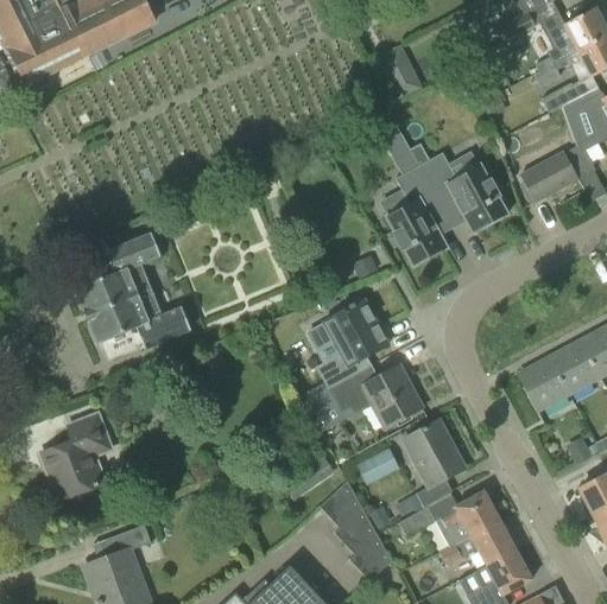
[(7,49),(23,80),(24,83),(155,18),(146,0),(0,0),(0,25),(11,48),(7,49)]
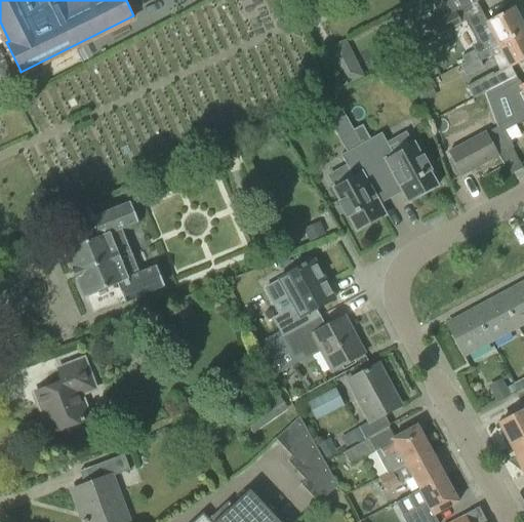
[(306,0),(311,10),(319,6),(325,3),(323,0),(306,0)]
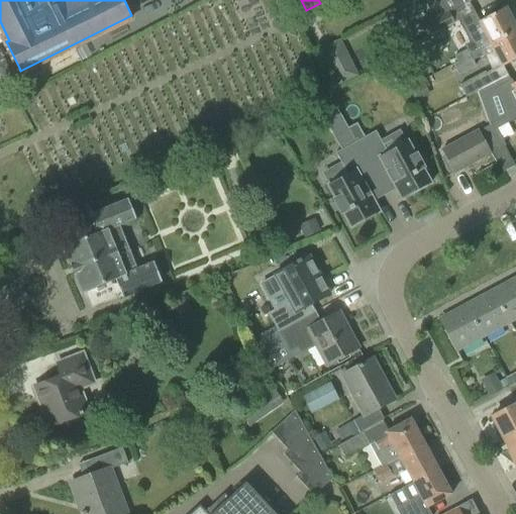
[(473,59),(485,53),(481,46),(515,28),(515,25),(505,5),(479,19),(485,31),(463,42),(473,59)]
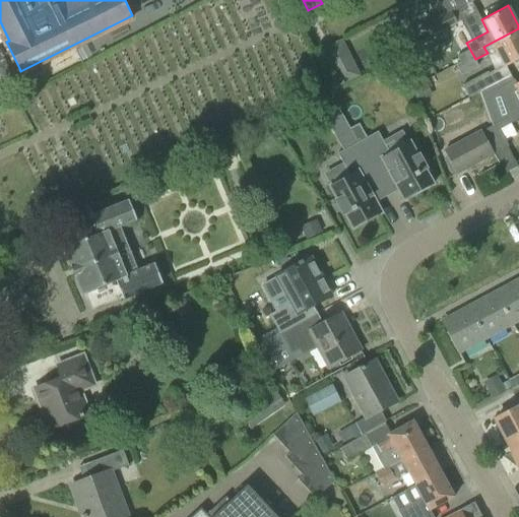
[(308,10),(301,14),(306,23),(321,15),(316,6),(308,10)]
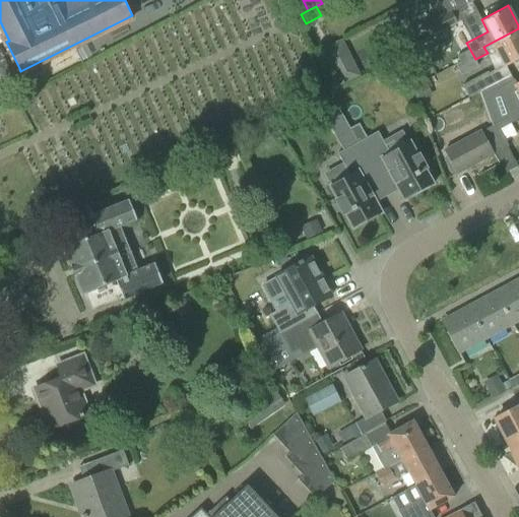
[(431,35),(435,33),(457,20),(451,8),(424,22),(431,35)]
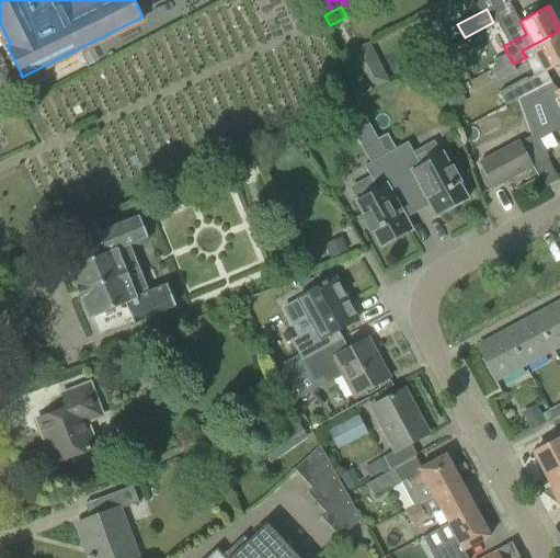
[(493,22),(469,35),(477,48),(507,32),(500,19),(493,22)]
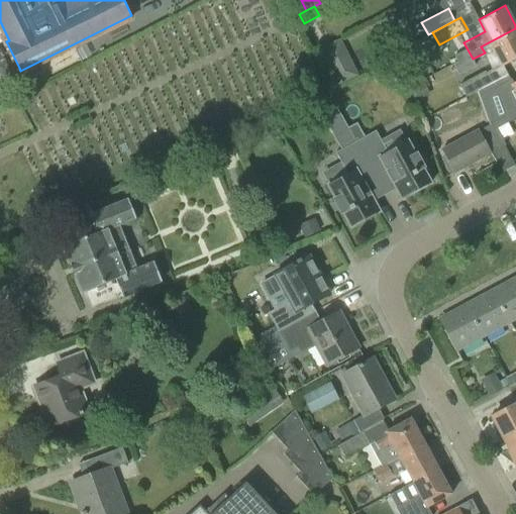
[(481,46),(485,53),(493,69),(511,60),(515,57),(515,28),(481,46)]
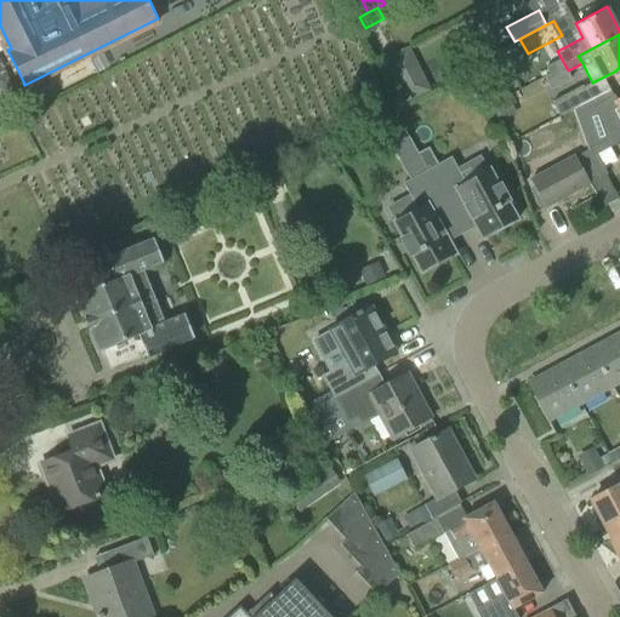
[(409,45),(384,57),(405,100),(430,87),(409,45)]
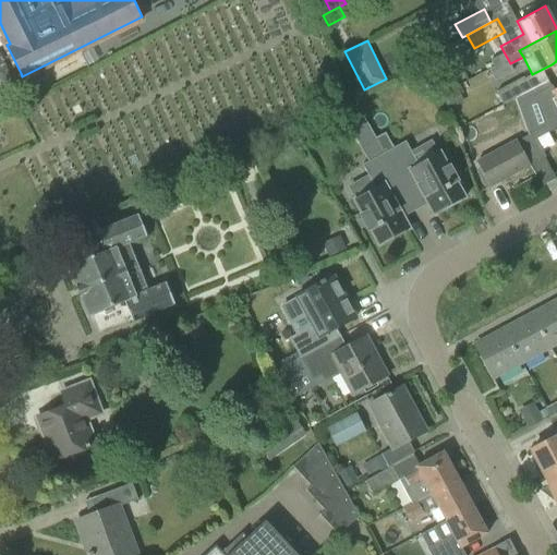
[(510,63),(504,51),(491,58),(494,64),(489,67),(493,73),(510,63)]
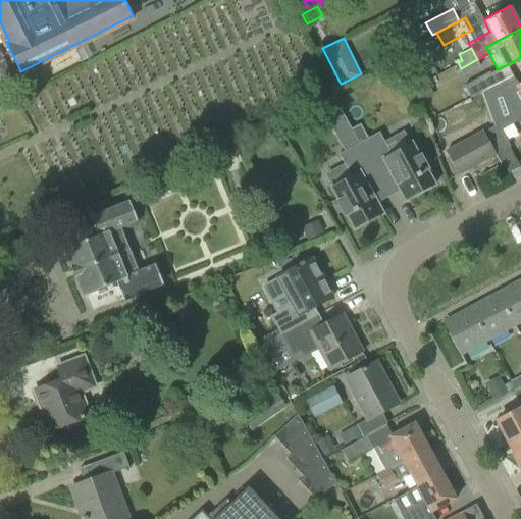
[(422,62),(410,69),(414,83),(427,75),(422,62)]
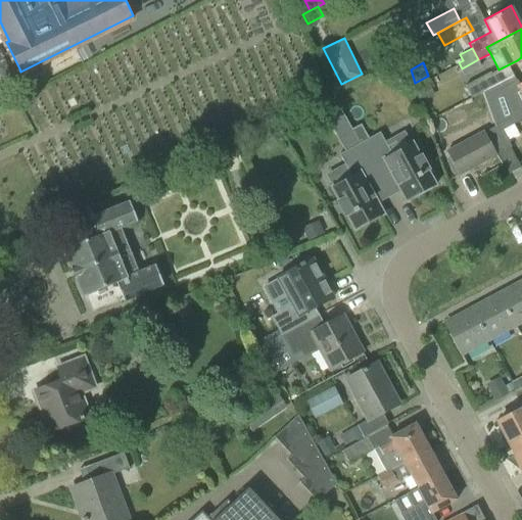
[(466,84),(472,96),(496,82),(490,69),(466,84)]
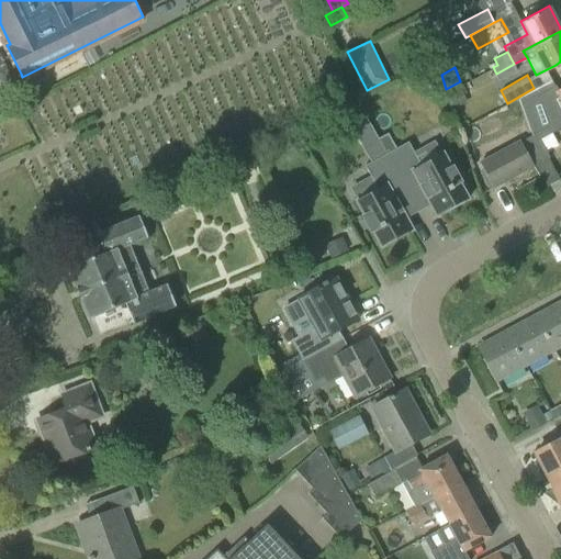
[(345,77),(336,81),(343,94),(351,90),(345,77)]
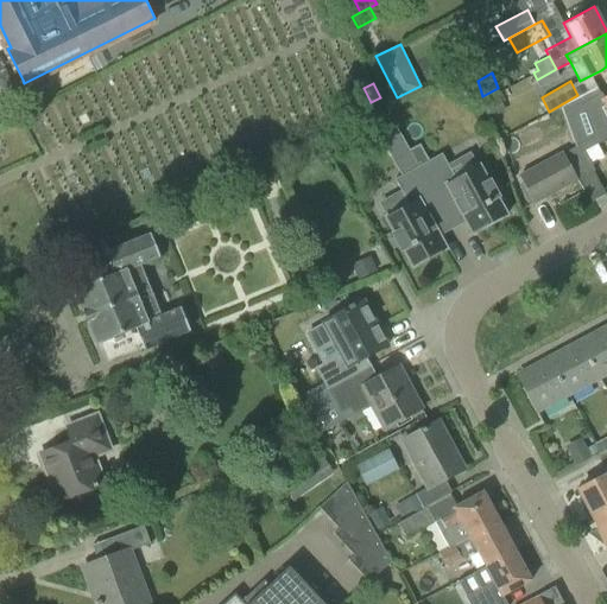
[(606,94),(585,106),(599,132),(606,128),(606,94)]
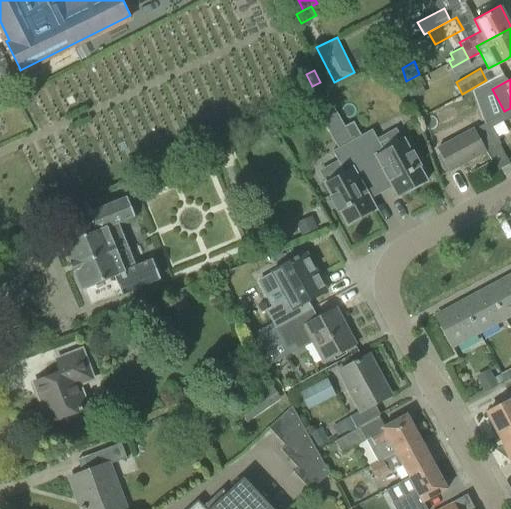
[(335,107),(321,115),(338,146),(332,149),(344,170),(324,181),(332,195),(331,196),(338,209),(339,208),(348,223),(376,208),(370,197),(381,191),(352,138),(345,125),(335,107)]
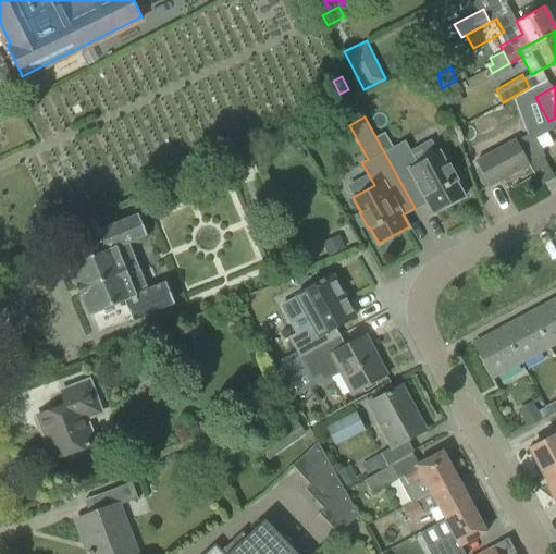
[(553,140),(547,130),(555,124),(555,118),(548,121),(532,131),(517,138),(516,139),(529,162),(545,155),(541,147),(553,140)]
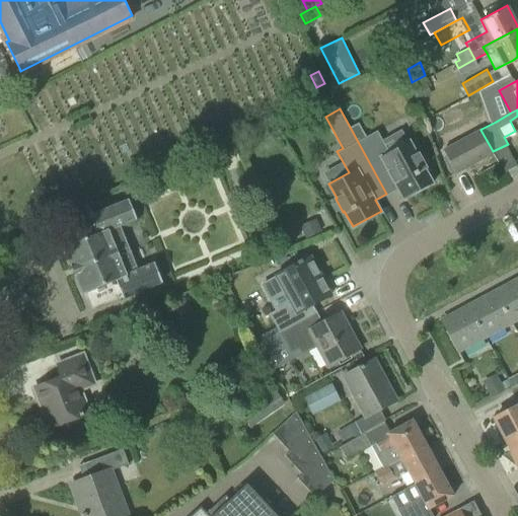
[(359,121),(350,127),(357,140),(367,135),(359,121)]
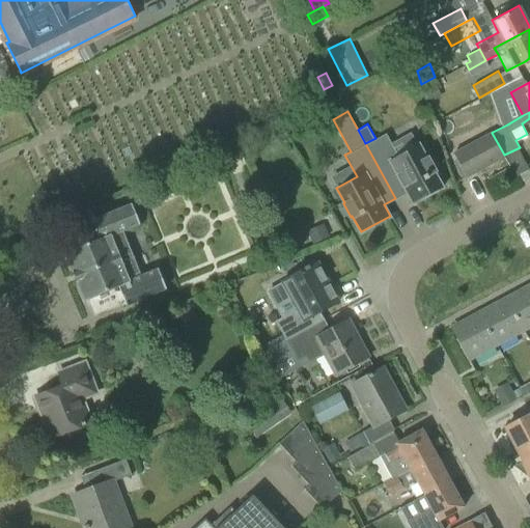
[(492,133),(493,132),(492,129),(452,151),(456,158),(466,175),(504,155),(492,133)]
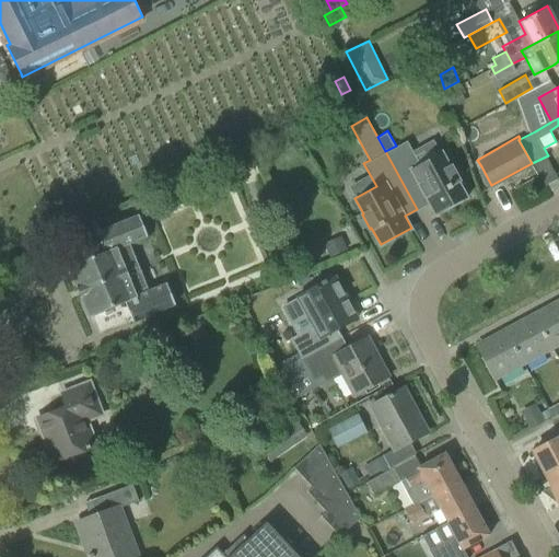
[(396,146),(385,151),(417,209),(430,202),(437,213),(467,196),(457,180),(459,180),(451,165),(450,165),(442,151),(420,162),(407,139),(396,146)]
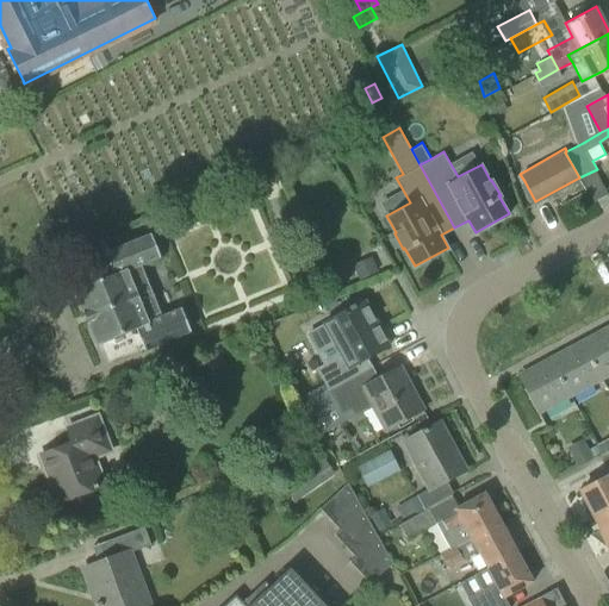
[(136,328),(144,348),(191,329),(181,307),(162,314),(141,263),(160,255),(151,232),(105,251),(113,273),(74,289),(97,343),(136,328)]
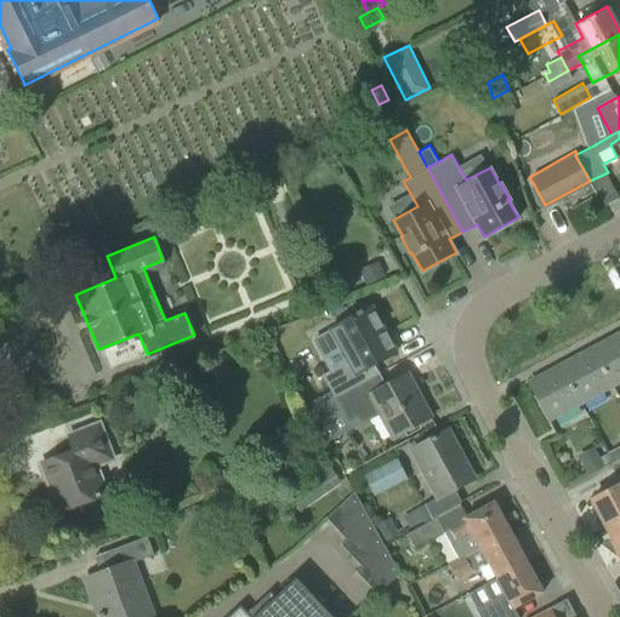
[(377,261),(360,268),(367,283),(384,275),(377,261)]
